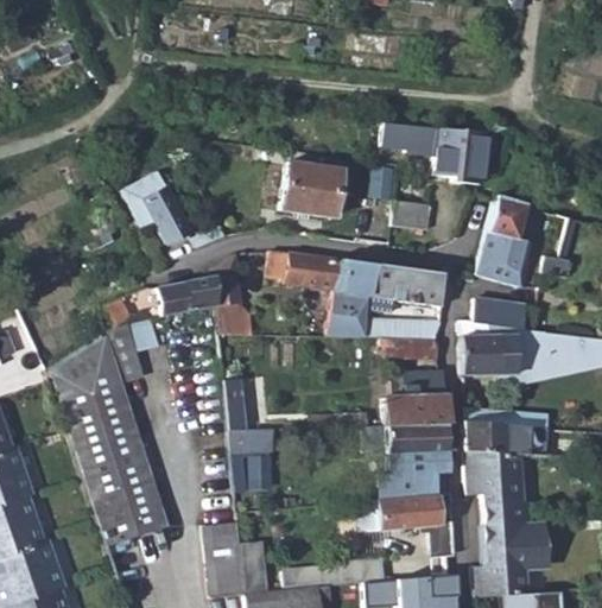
[(386,126),(382,145),(432,146),(430,156),(436,157),(435,176),(451,177),(451,183),(480,185),(485,134),(462,132),(462,134),(386,126)]
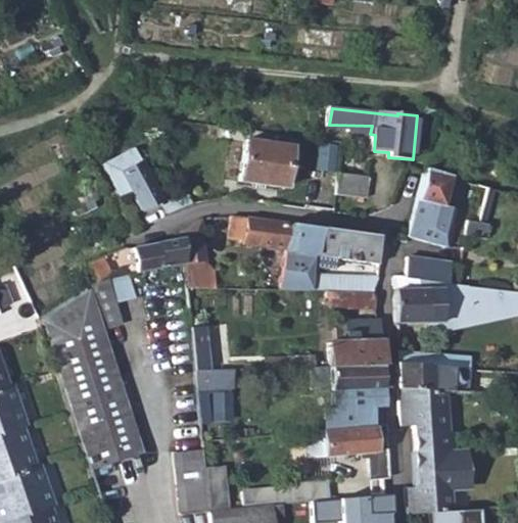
[(246,142),(241,181),(286,186),(291,148),(246,142)]
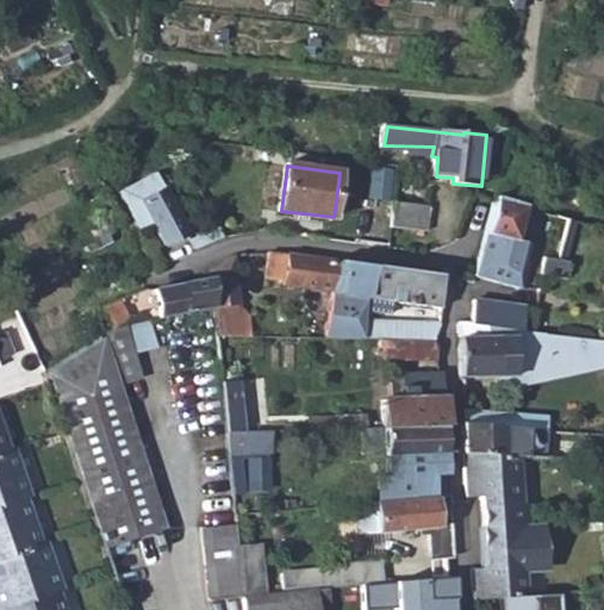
[(160,173),(122,191),(142,229),(155,222),(167,246),(191,235),(160,173)]
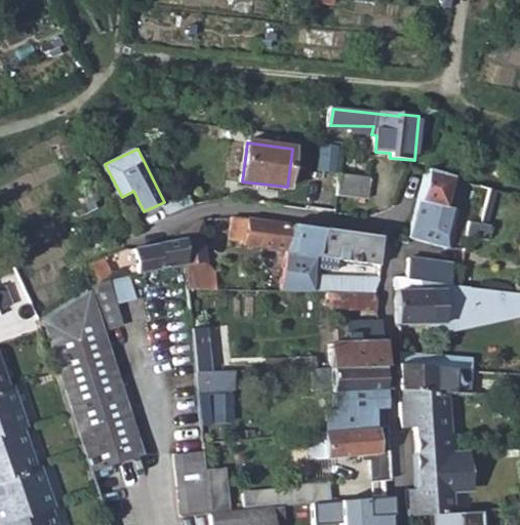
[(428,173),(412,235),(449,245),(458,208),(445,205),(454,175),(430,168),(428,173)]
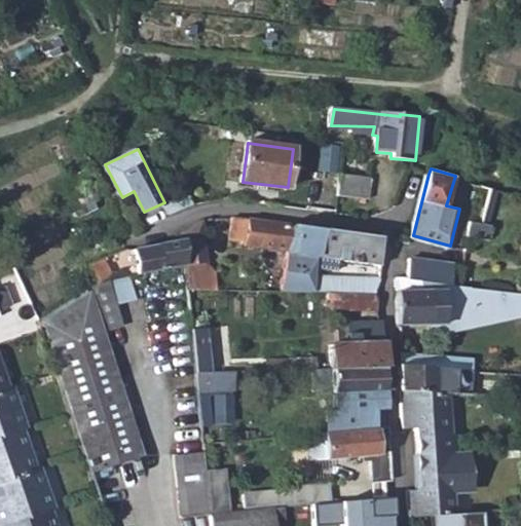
[(340,176),(339,196),(369,199),(370,178),(340,176)]
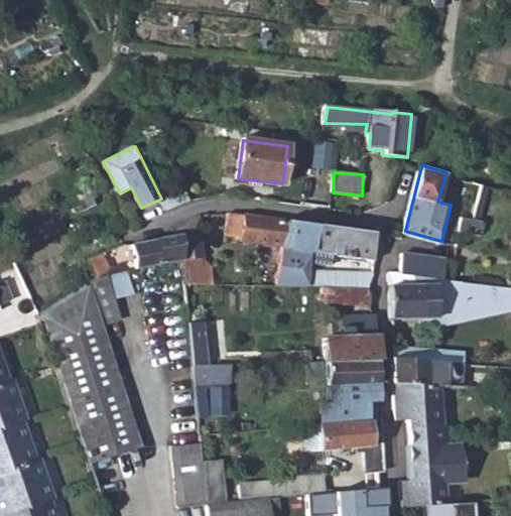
[(472,180),(463,217),(476,219),(484,183),(472,180)]
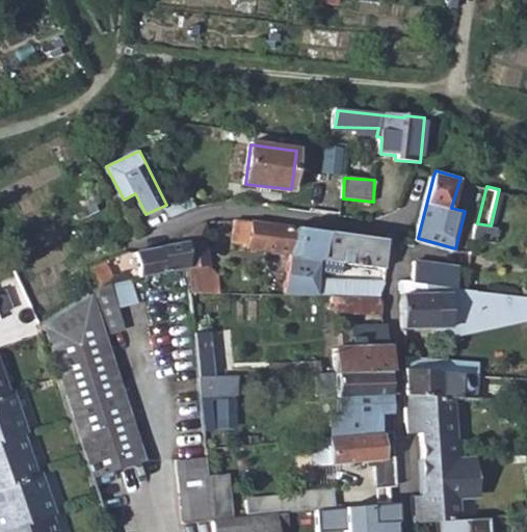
[(191,192),(177,200),(184,214),(199,208),(191,192)]
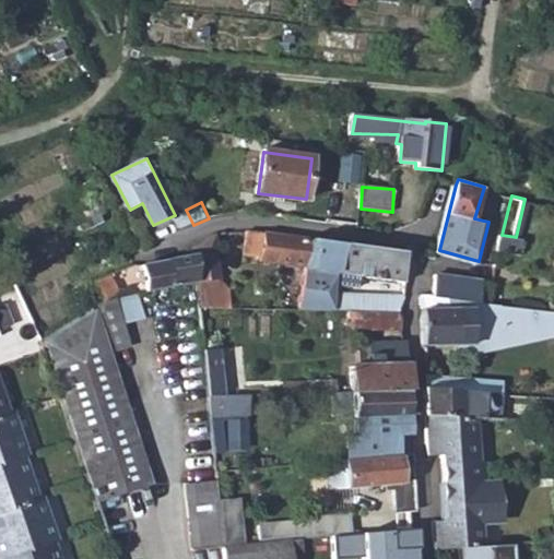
[(254,230),(249,256),(264,257),(263,260),(310,268),(313,239),(254,230)]
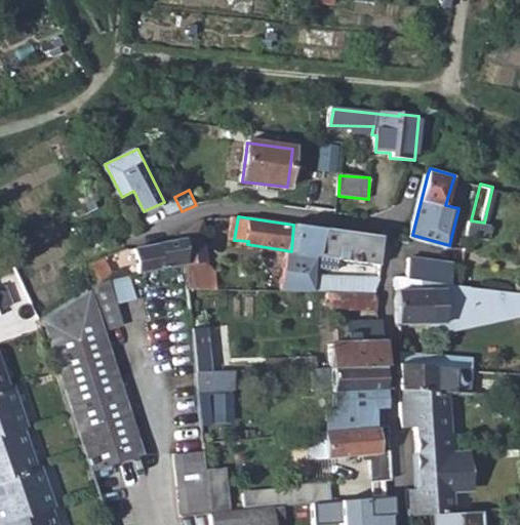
[(471,220),(469,231),(472,234),(490,237),(492,225),(484,223),(471,220)]
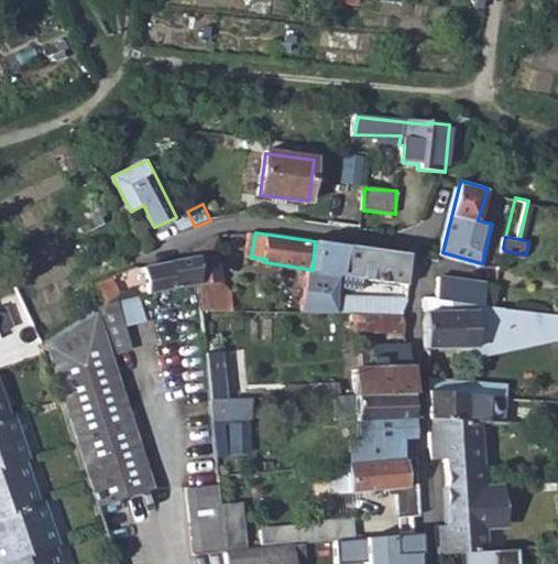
[(218,238),(196,251),(197,259),(200,285),(222,282),(218,238)]
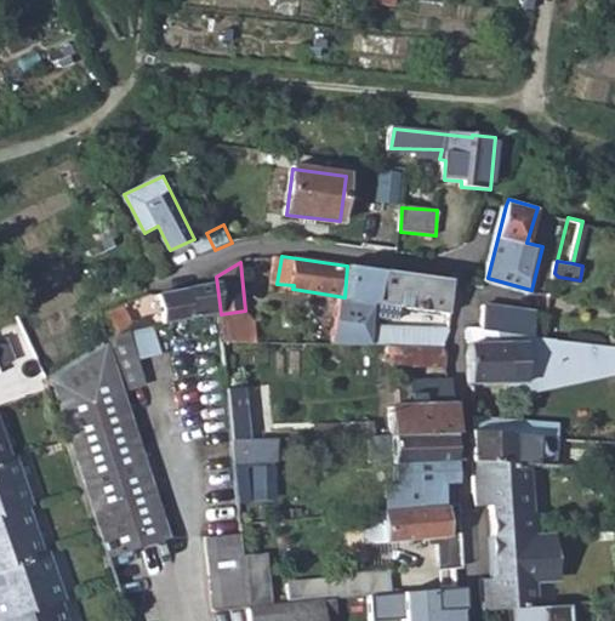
[(345,297),(339,345),(444,347),(453,330),(366,326),(370,302),(451,314),(448,280),(347,266),(345,297)]
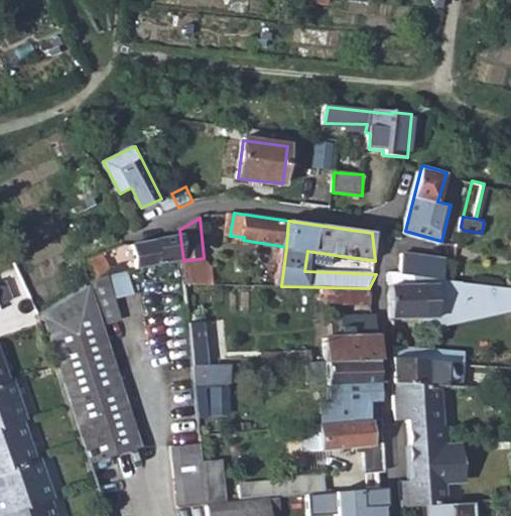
[(230,236),(227,255),(241,257),(243,240),(244,237),(230,236)]
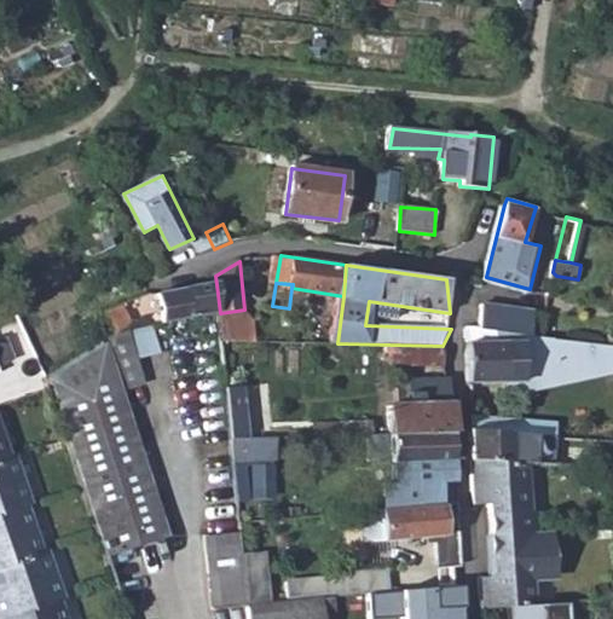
[(217,284),(162,294),(167,322),(220,313),(217,284)]
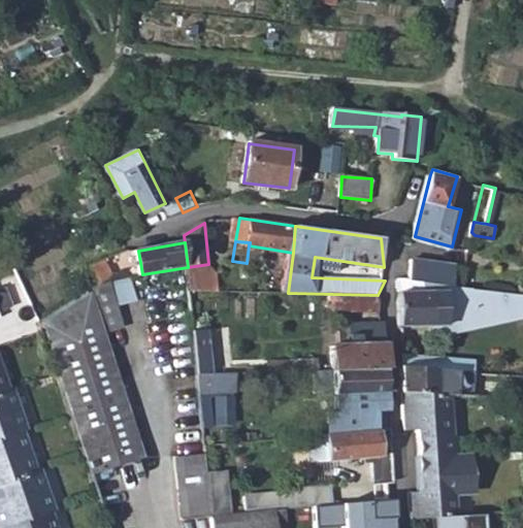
[(456,264),(411,257),(412,279),(420,279),(419,282),(432,284),(440,284),(454,286),(456,264)]
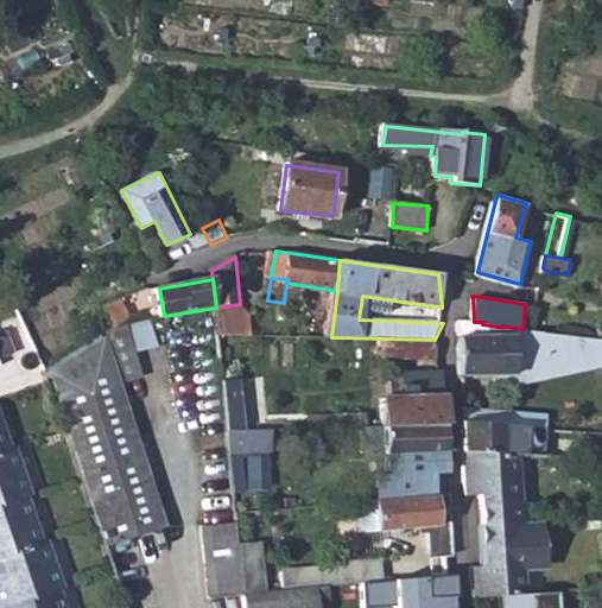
[(130,298),(109,306),(119,330),(132,322),(138,321),(130,298)]
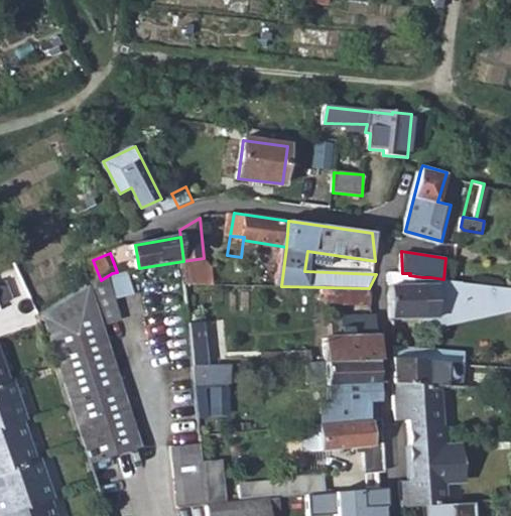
[(204,258),(183,261),(185,283),(207,284),(204,258)]
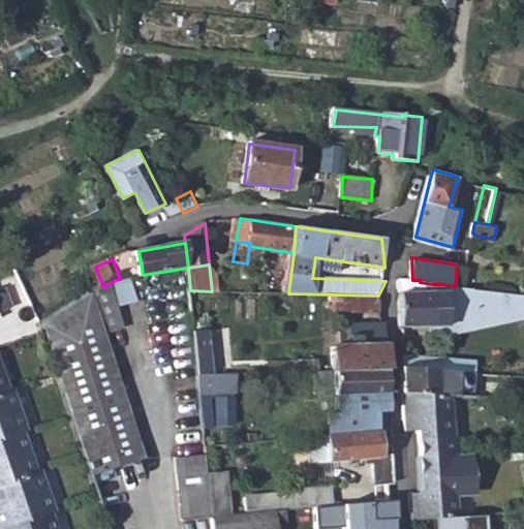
[(103,287),(47,322),(111,528),(143,528),(124,468),(148,460),(109,335),(130,328),(115,280),(103,287)]
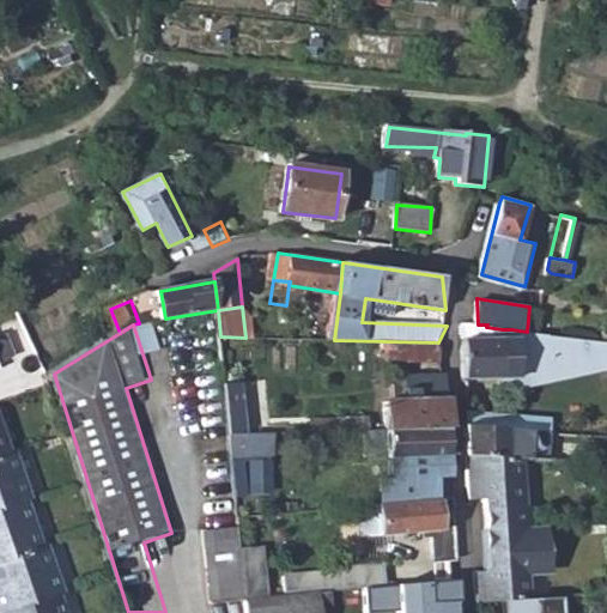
[(478,325),(465,325),(468,376),(503,377),(502,329),(486,327),(487,325),(478,325)]
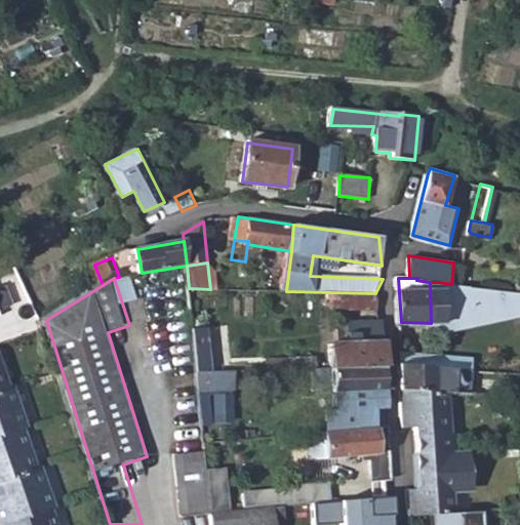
[(519,291),(451,284),(438,282),(438,319),(468,321),(469,301),(519,307),(519,291)]
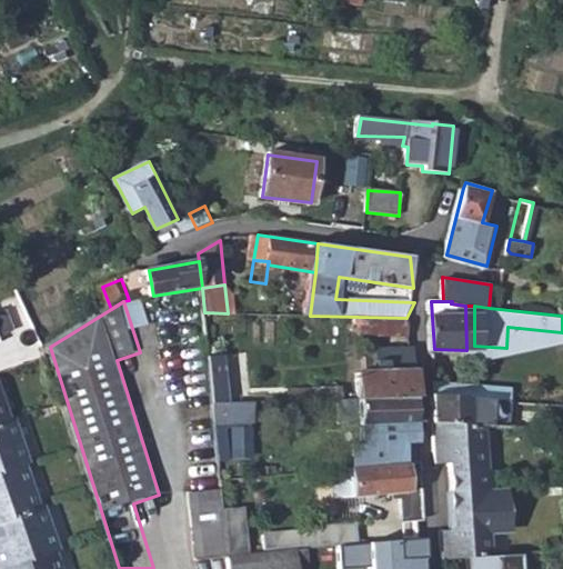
[(375,373),(358,373),(359,399),(418,398),(414,349),(375,349),(375,373)]
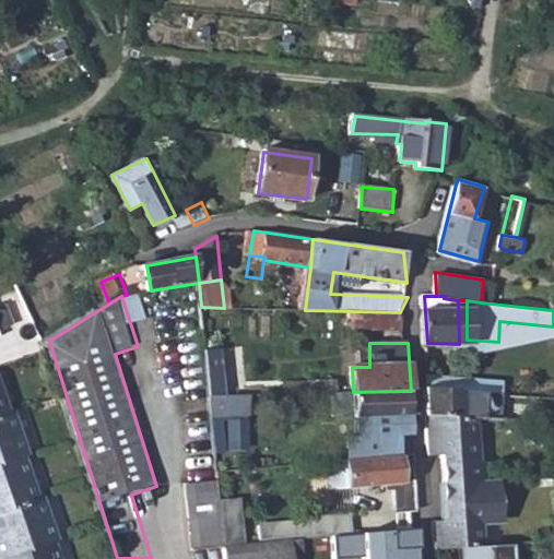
[(222,351),(207,351),(211,395),(227,395),(222,351)]
